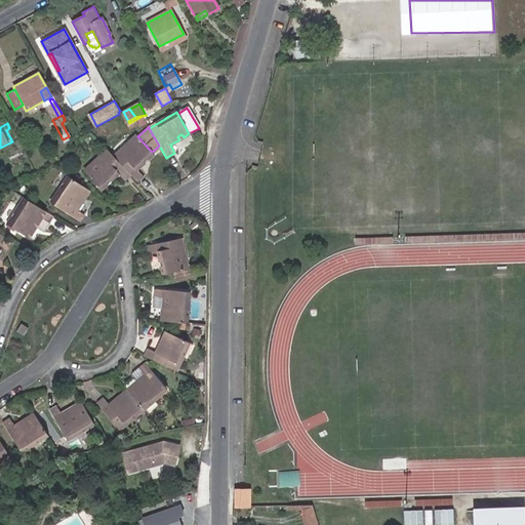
[(136,134),(113,156),(129,174),(135,183),(143,175),(135,168),(144,161),(142,159),(146,156),(148,158),(153,153),(136,134)]
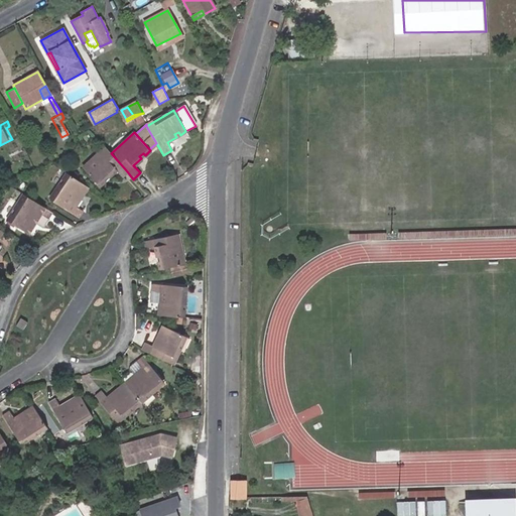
[(111,153),(104,146),(83,166),(99,184),(105,179),(103,177),(107,174),(108,176),(115,169),(122,176),(127,171),(111,153)]
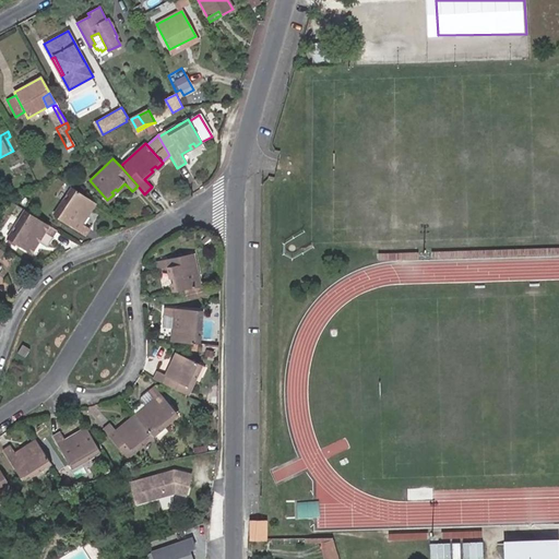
[(39,179),(43,183),(57,176),(58,175),(55,170),(39,179)]
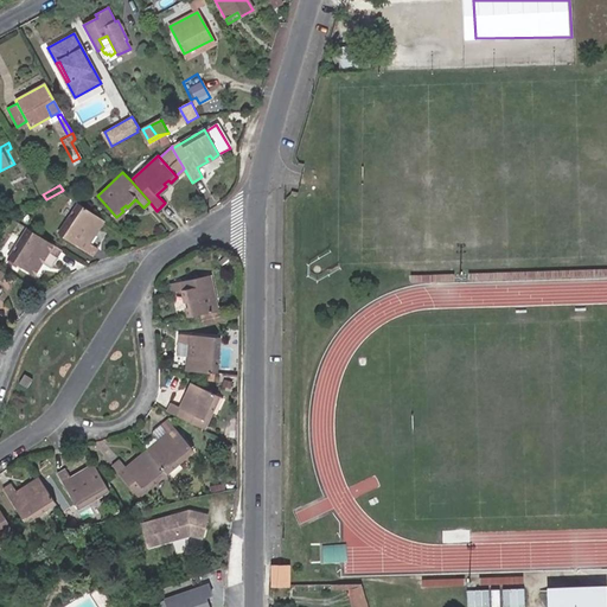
[(102,219),(78,203),(59,232),(93,255),(97,247),(88,240),(95,230),(91,229),(94,224),(97,227),(102,219)]
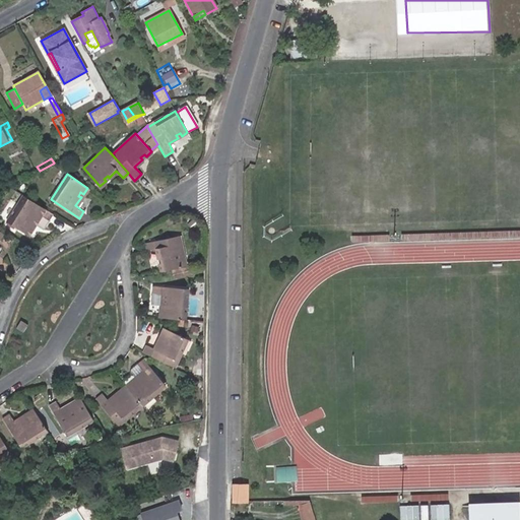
[(54,213),(24,195),(8,221),(29,234),(34,228),(30,225),(34,222),(36,223),(42,214),(50,220),(54,213)]
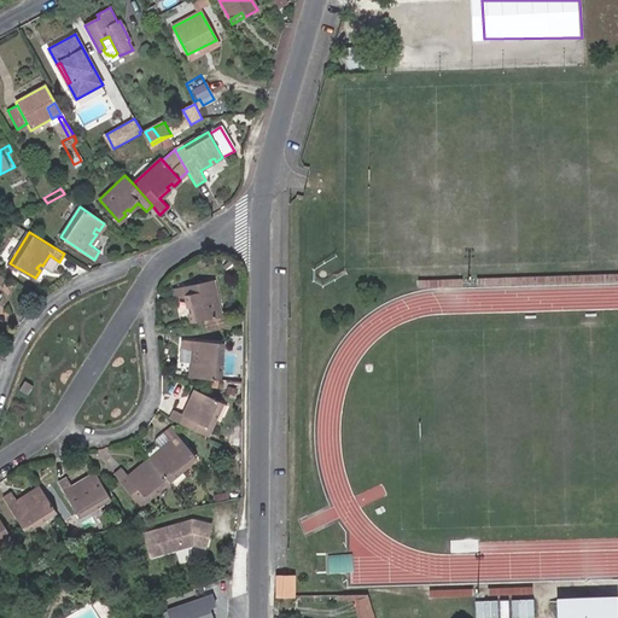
[(192,324),(221,318),(214,281),(173,290),(175,298),(187,296),(190,308),(193,308),(194,313),(191,314),(192,324)]
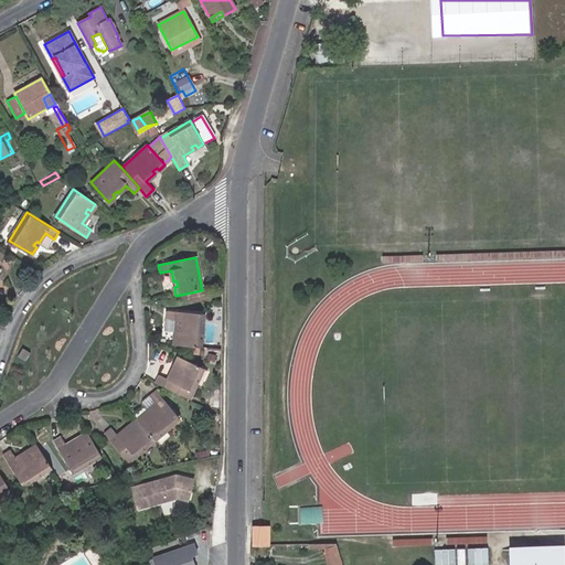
[(174,347),(201,349),(204,315),(167,312),(167,320),(177,321),(176,332),(176,333),(179,333),(178,338),(174,338),(174,347)]
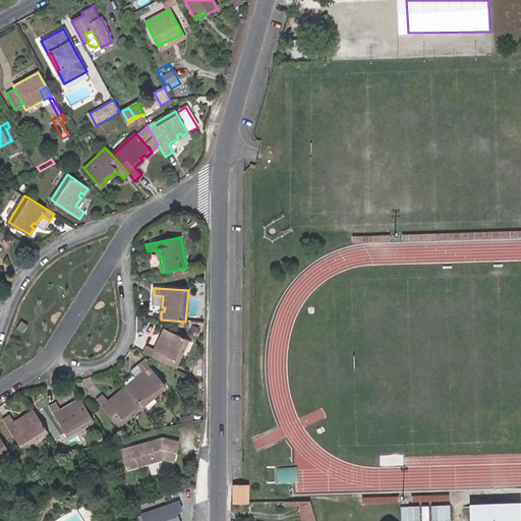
[(163,296),(154,295),(153,304),(162,306),(163,296)]
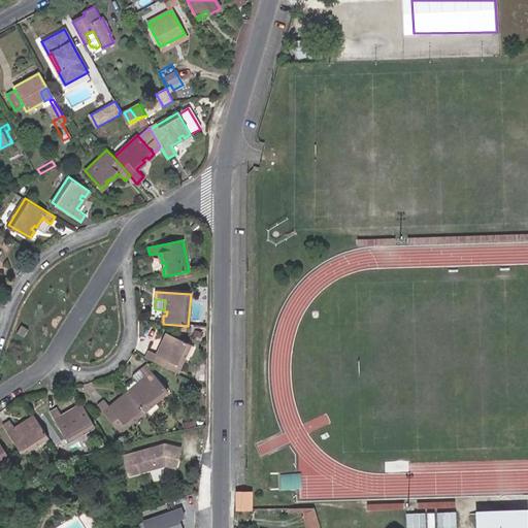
[(15,334),(22,338),(27,331),(21,326),(15,334)]
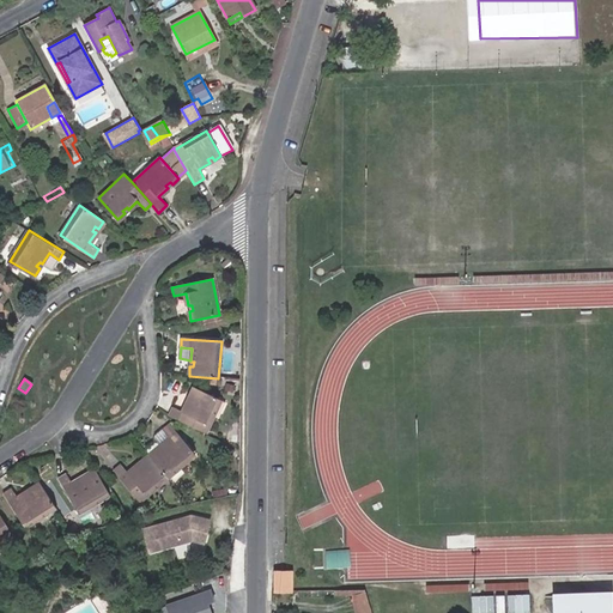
[(169,418),(205,435),(220,402),(194,389),(190,398),(193,399),(190,405),(188,404),(182,414),(173,410),(169,418)]
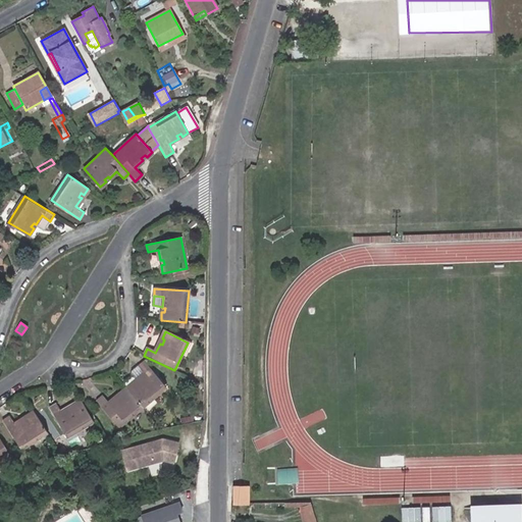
[(125,389),(142,409),(166,389),(145,362),(133,372),(132,375),(134,377),(136,381),(137,383),(134,386),(132,384),(125,389)]
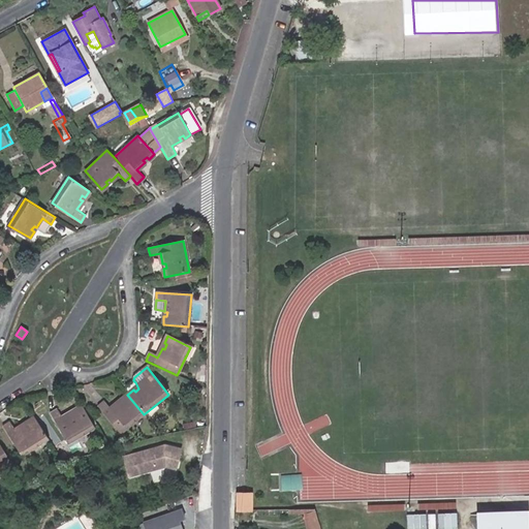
[(138,389),(137,386),(135,382),(124,392),(127,395),(133,390),(135,392),(138,389)]
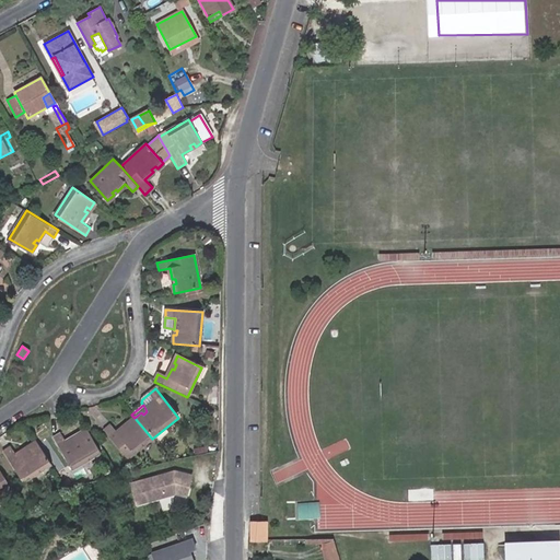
[(126,459),(152,439),(135,418),(128,423),(130,426),(126,429),(125,427),(116,433),(111,426),(103,431),(126,459)]
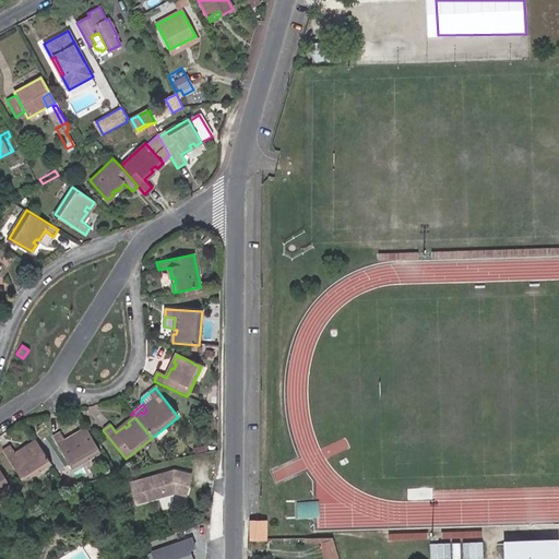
[(72,470),(99,453),(86,430),(79,435),(80,437),(76,439),(74,437),(66,442),(60,432),(52,438),(72,470)]
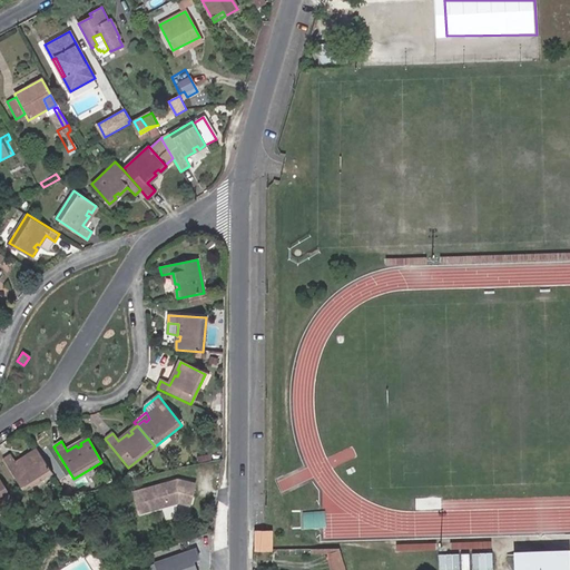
[(23,491),(51,473),(36,451),(29,455),(31,458),(27,461),(26,458),(17,463),(11,454),(3,460),(23,491)]
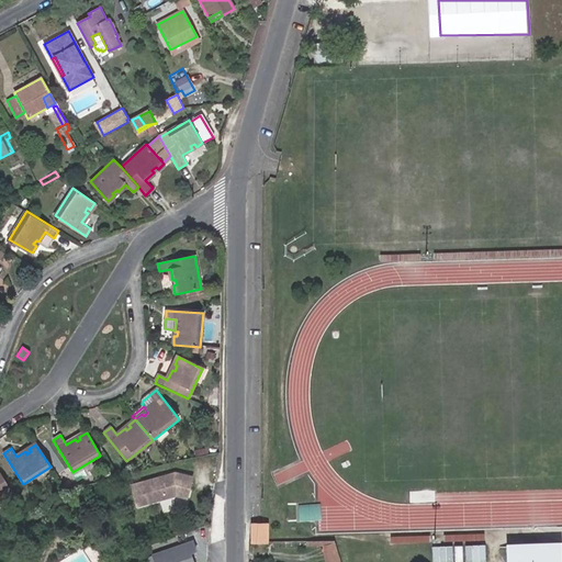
[(176,471),(138,481),(144,503),(176,494),(187,497),(192,476),(176,471)]
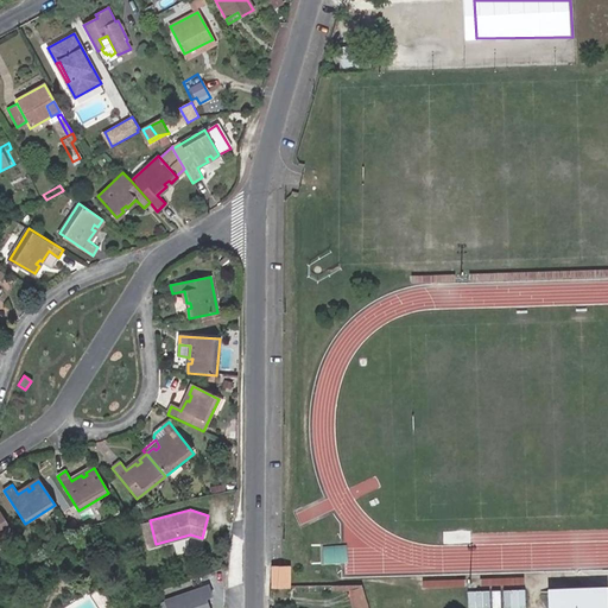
[(0,540),(13,533),(0,512),(0,540)]
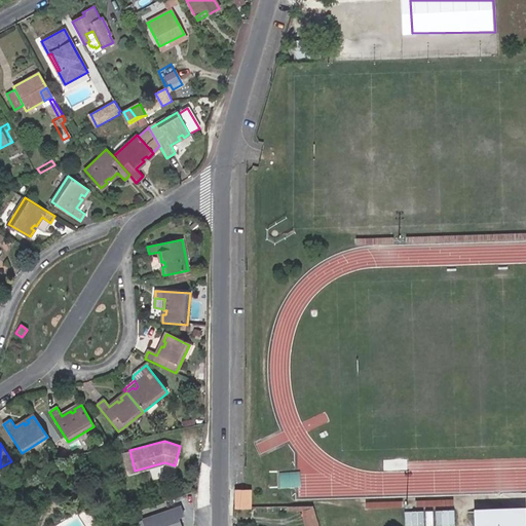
[(251,487),(234,487),(234,505),(251,506),(251,487)]
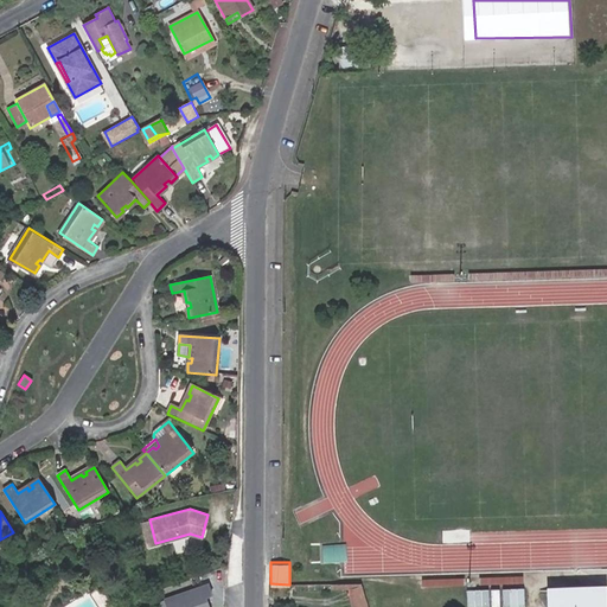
[(357,592),(351,592),(352,606),(368,606),(365,582),(356,583),(357,592)]
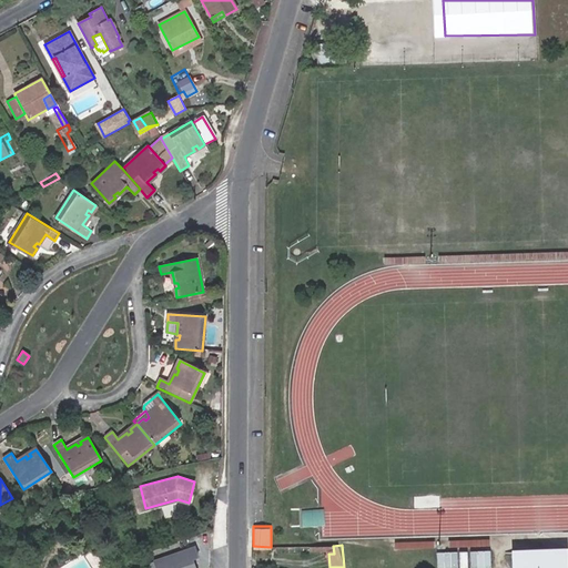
[(155,567),(193,567),(192,564),(190,565),(188,560),(198,557),(194,547),(154,561),(155,567)]
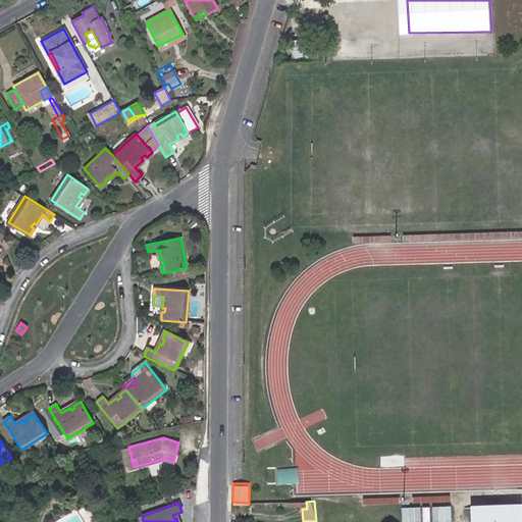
[(402,521),(454,521),(454,506),(402,505),(402,521)]
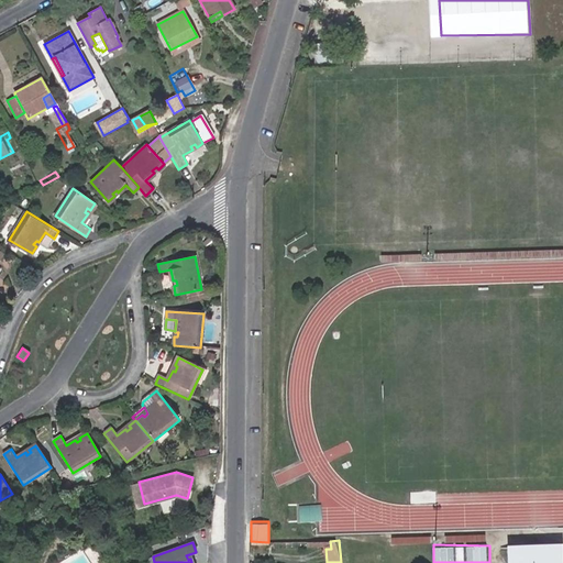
[(508,562),(551,562),(562,562),(562,544),(508,547),(508,562)]
